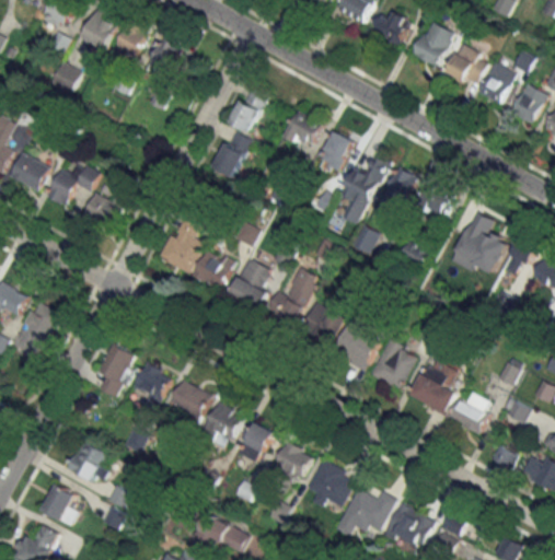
[(66,23),(78,0),(54,0),(47,14),(66,23)]
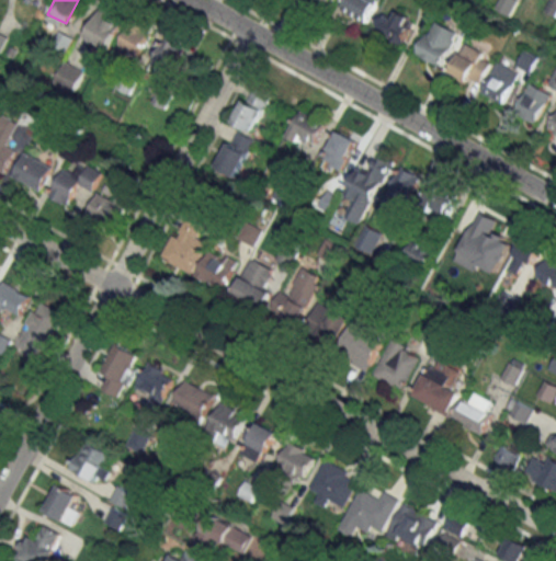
[(367,0),(341,0),(338,11),(364,22),(372,1),(367,0)]
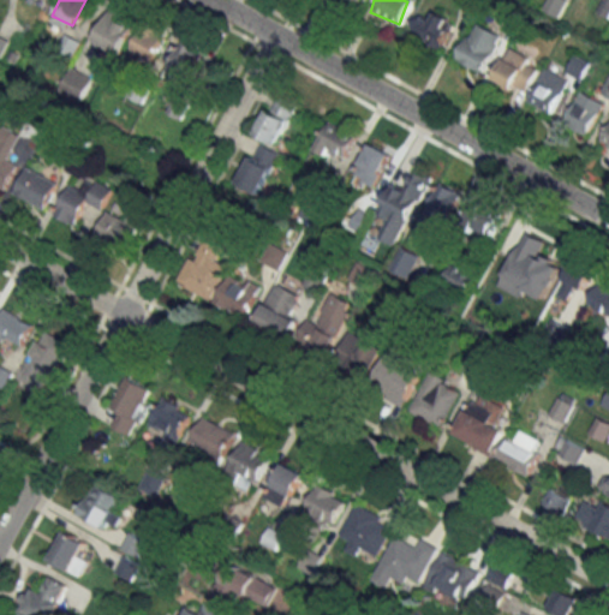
[(554,18),(563,0),(562,0),(543,0),(538,9),(554,18)]
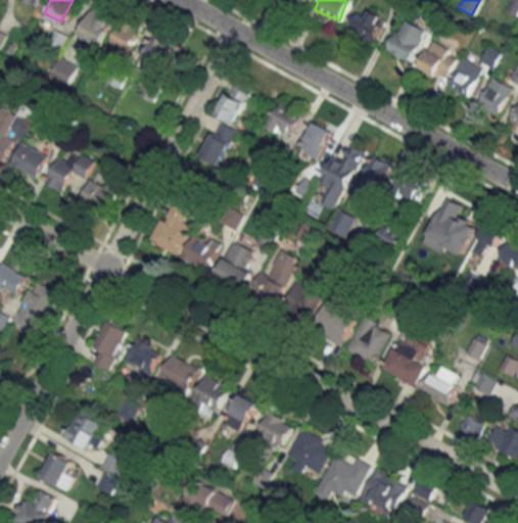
[(111,16),(89,7),(76,38),(99,48),(111,16)]
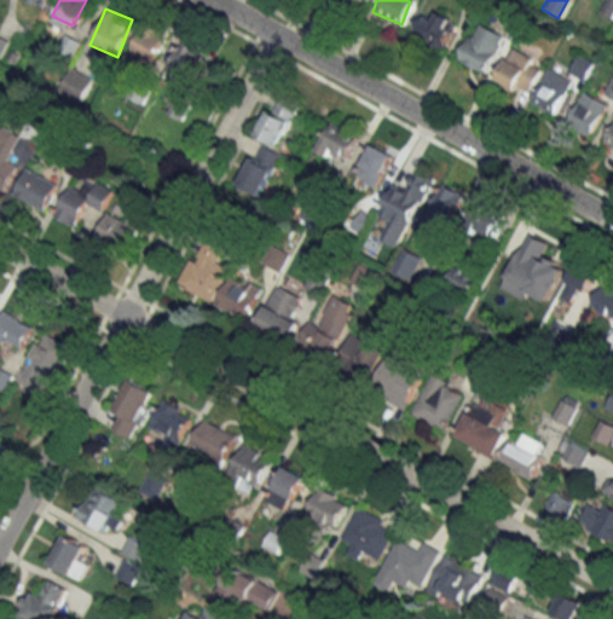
[(429,16),(421,12),(411,35),(441,48),(452,19),(432,11),(429,16)]
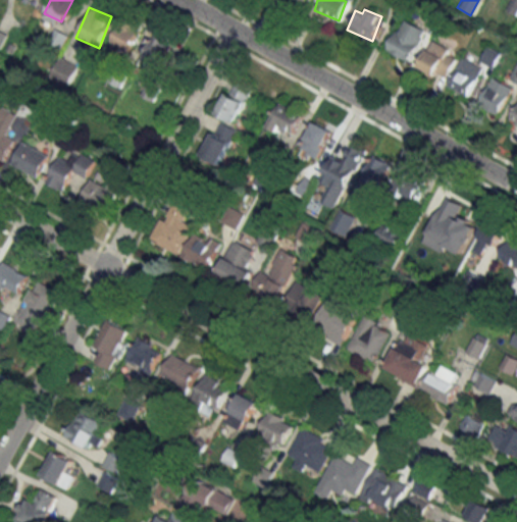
[(384,50),(407,61),(424,30),(402,17),(384,50)]
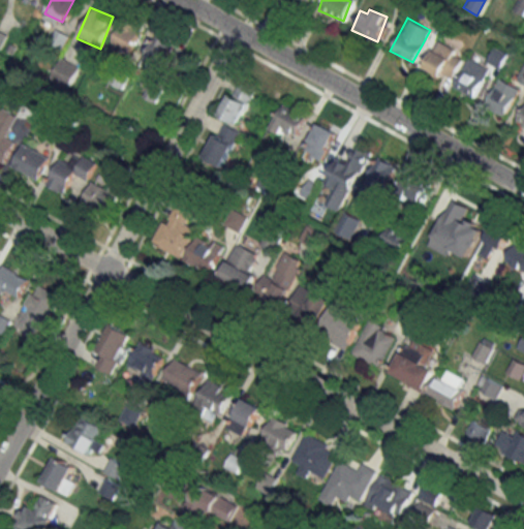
[(108,47),(125,56),(140,28),(121,19),(108,47)]
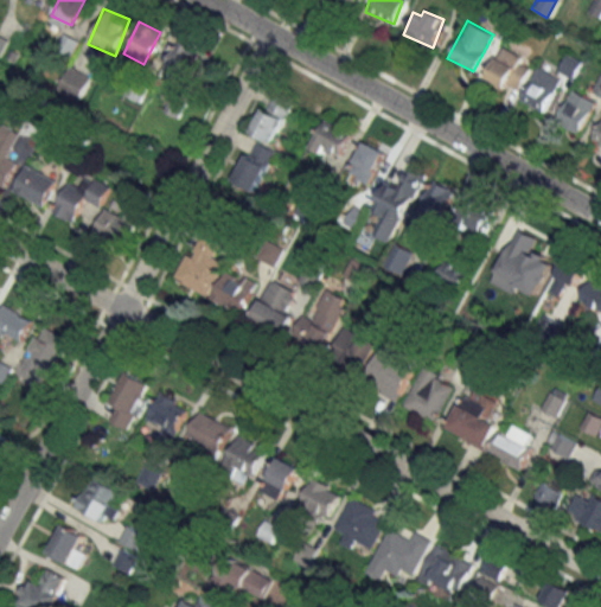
[(198,52),(177,39),(162,64),(184,76),(198,52)]
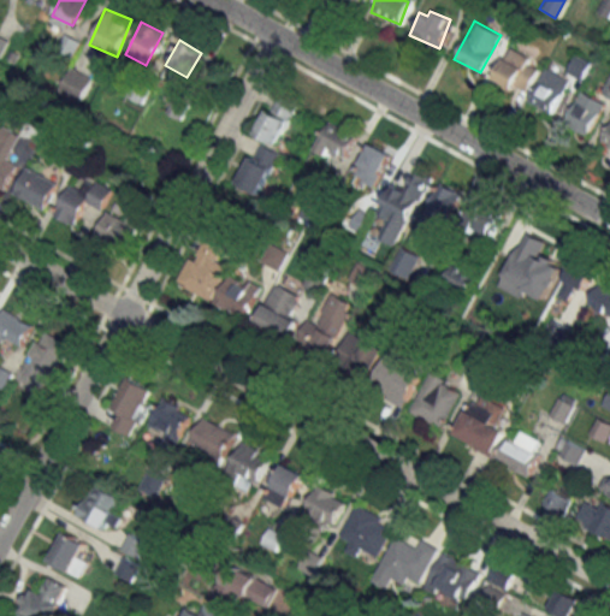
[(537,61),(507,48),(492,81),(522,93),(537,61)]
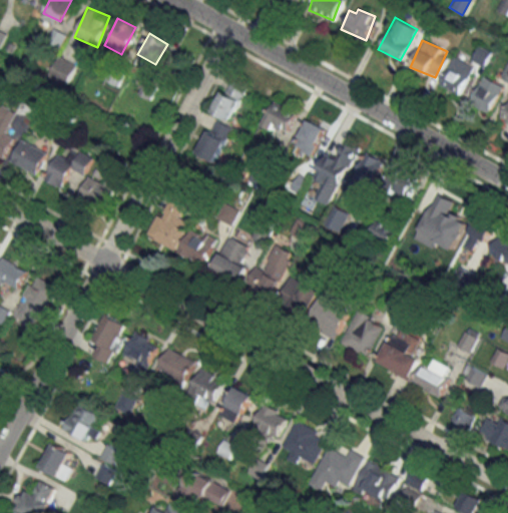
[(469,60),(482,66),(489,51),(477,45),(469,60)]
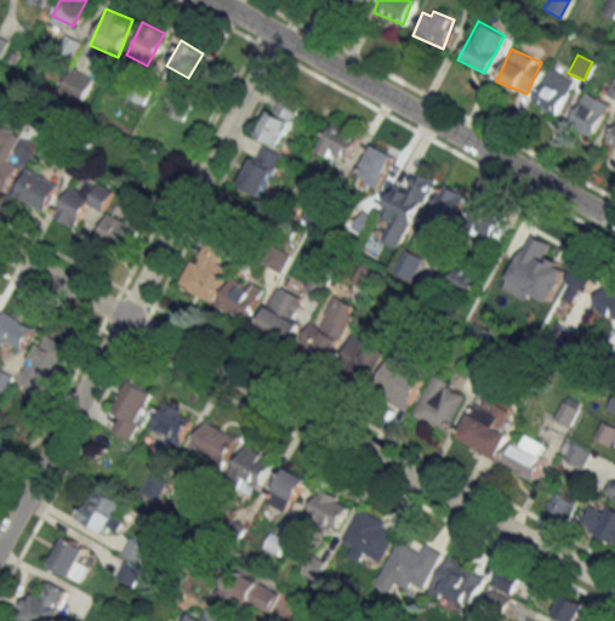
[(55,92),(75,103),(89,79),(68,68),(55,92)]
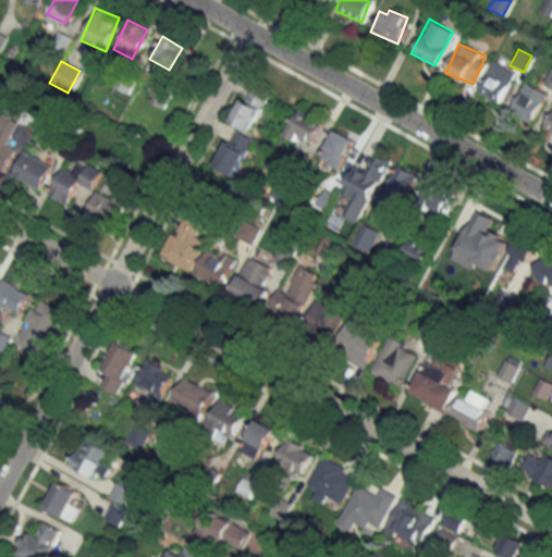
[(512,72),(491,61),(476,91),(497,102),(512,72)]
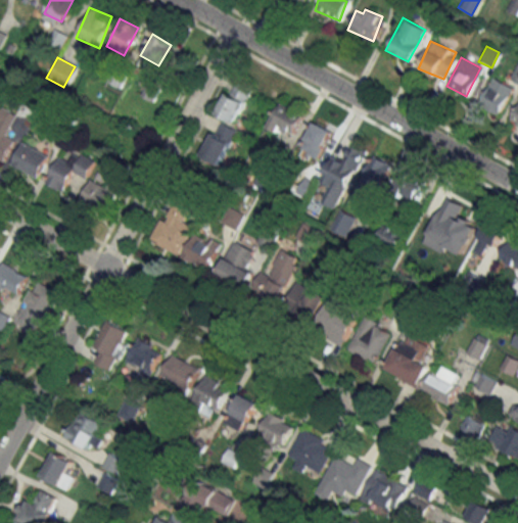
[(477,104),(496,114),(510,87),(491,77),(477,104)]
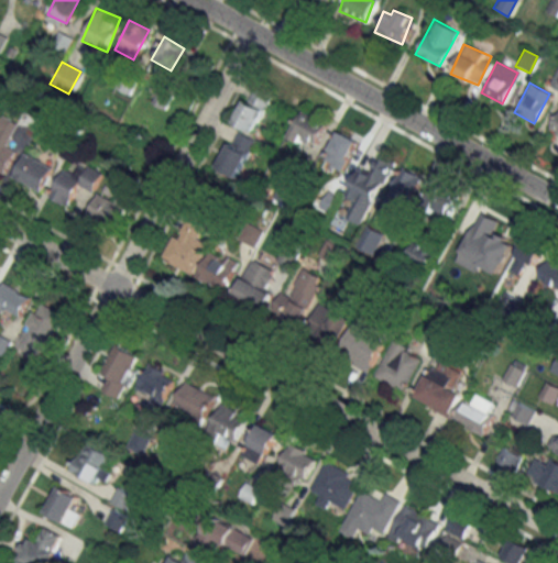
[(266,99),(247,89),(230,122),(250,132),(266,99)]
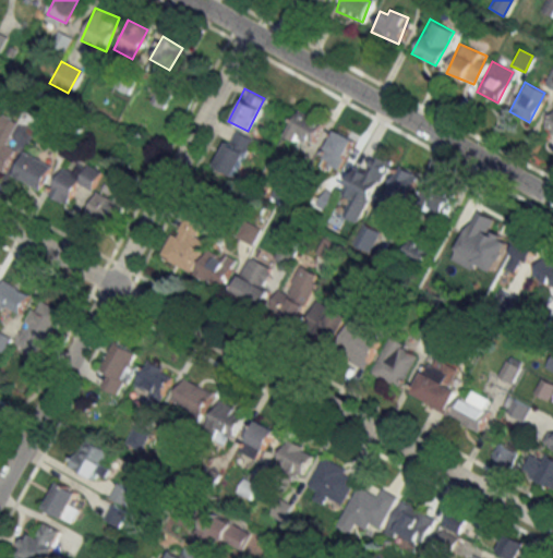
[(165,93),(153,89),(148,102),(160,106),(165,93)]
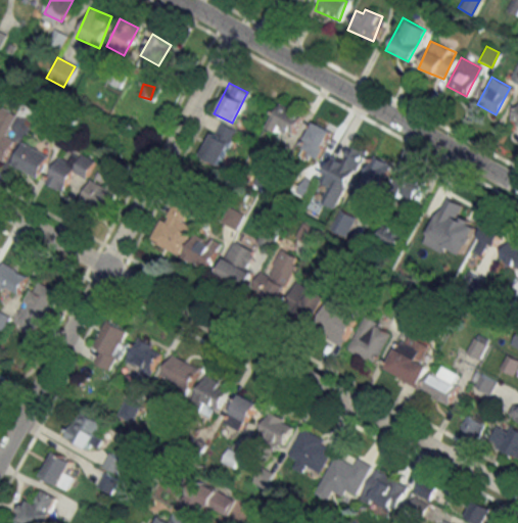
[(517,127),(517,101),(508,122),(517,127)]
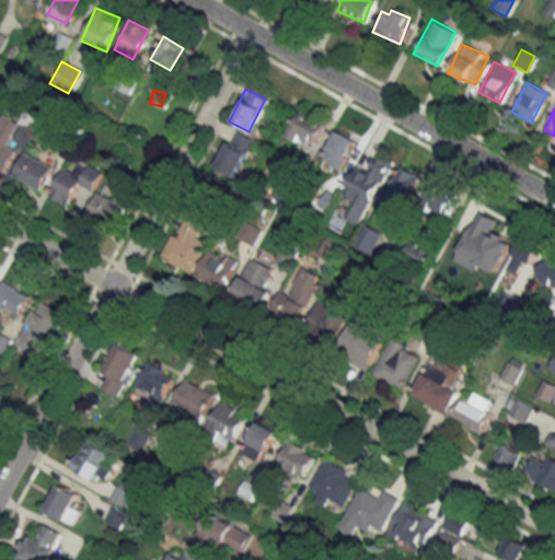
[(285,135),(309,148),(322,123),(298,111),(285,135)]
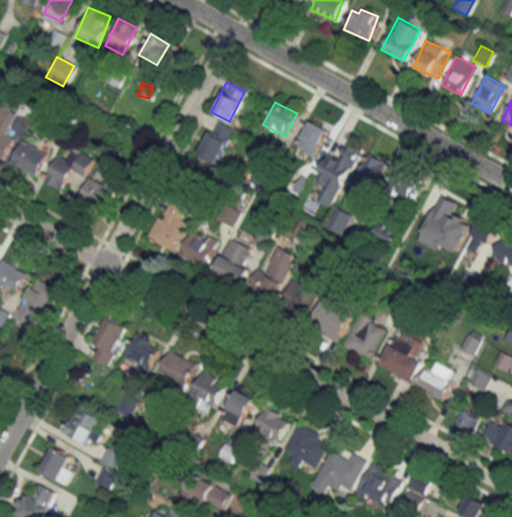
[(11,138),(0,133),(0,128),(4,131),(13,113),(0,106),(0,158),(1,159),(11,138)]
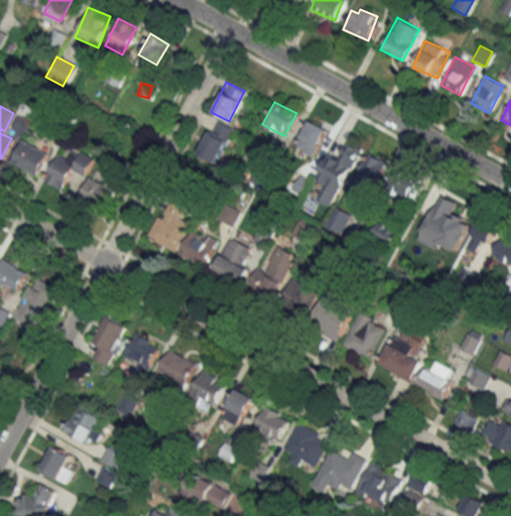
[(231,129),(214,119),(196,153),(213,163),(231,129)]
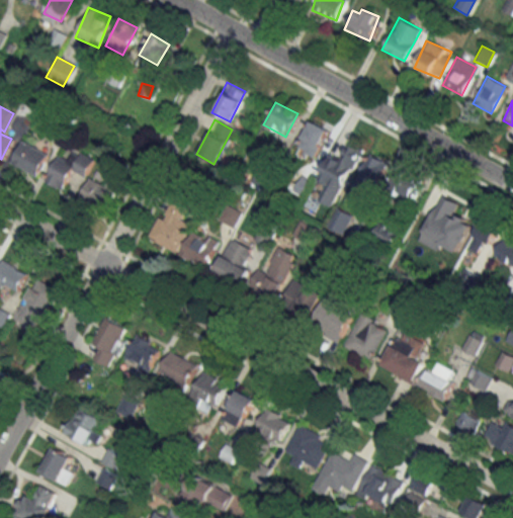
[(326,128),(308,120),(297,143),(316,151),(326,128)]
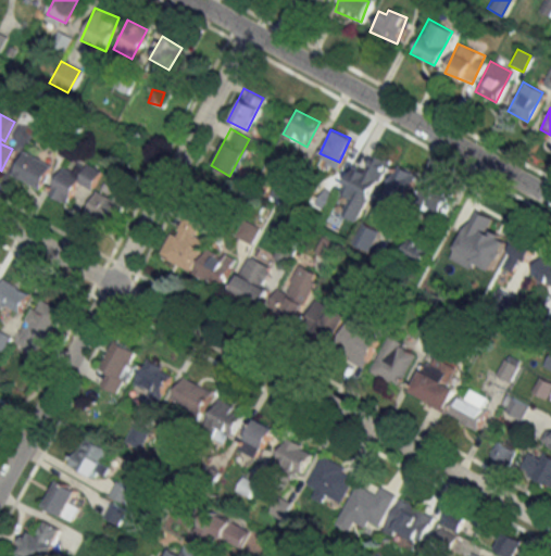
[(8,176),(36,189),(48,165),(20,151),(8,176)]
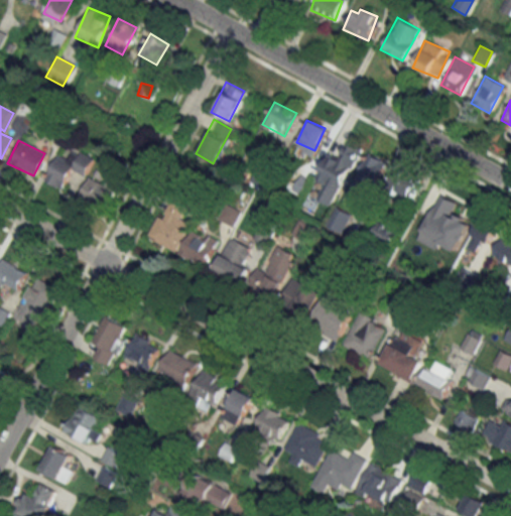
[(359,148),(343,140),(335,158),(325,153),(312,179),(322,183),(313,200),(330,207),(359,148)]
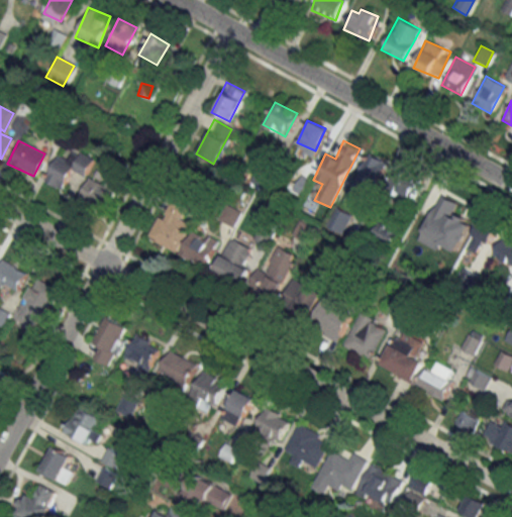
[(56,154),(41,181),(59,190),(70,171),(81,177),(90,160),(71,149),(66,160),(56,154)]
